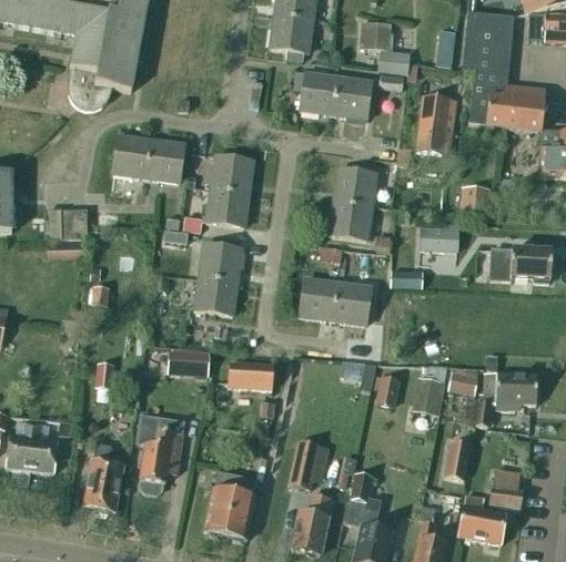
[(0,0),(0,231),(12,231),(12,208),(12,171),(0,170),(0,22),(77,37),(71,68),(72,68),(70,79),(70,80),(69,85),(70,93),(72,101),(79,106),(87,110),(94,109),(102,106),(108,100),(110,92),(111,87),(132,91),(148,0),(0,0)]
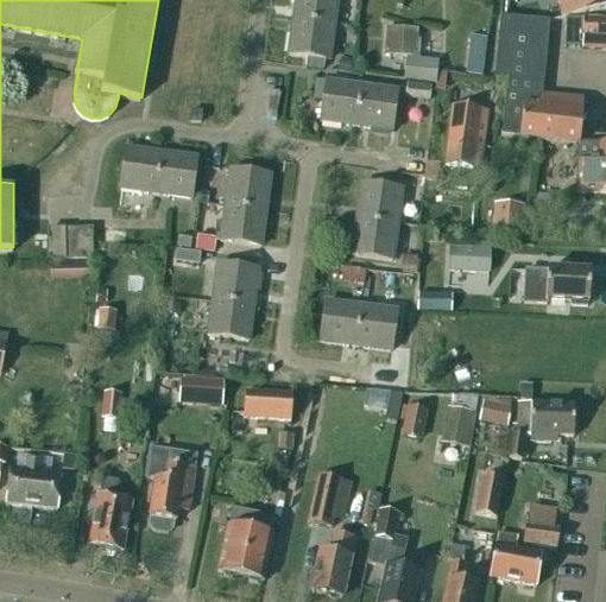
[(296,0),(295,16),(335,21),(338,0),(296,0)]
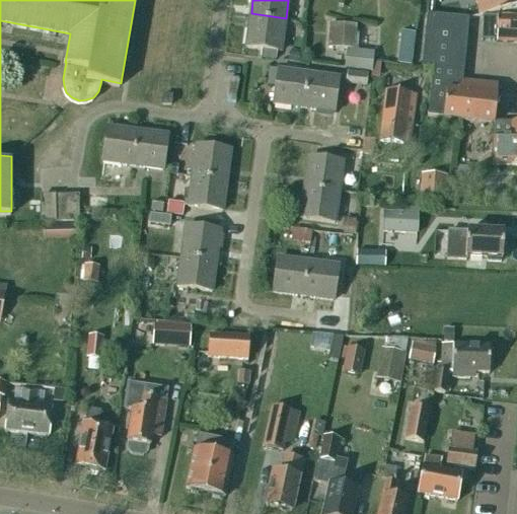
[(477,0),(481,12),(516,3),(516,0),(477,0)]
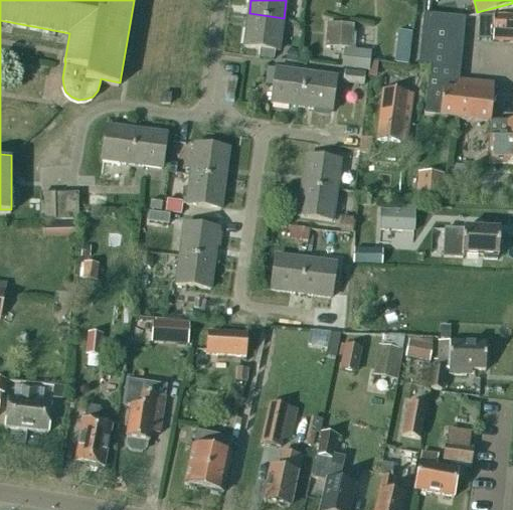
[(491,118),(495,82),(458,78),(464,14),(424,11),(419,63),(430,64),(424,112),(490,119),(491,119),(491,118)]
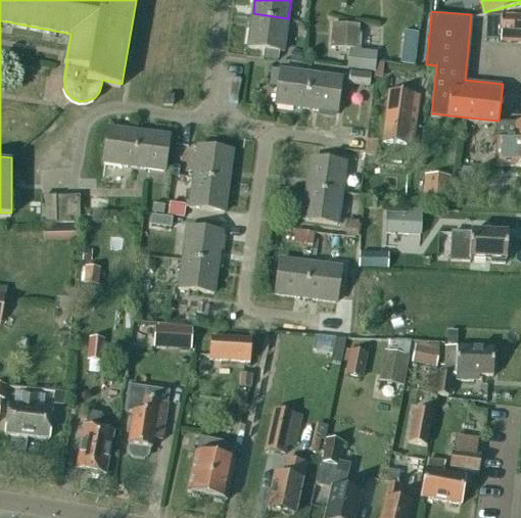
[(520,13),(503,12),(502,39),(520,39),(520,13)]
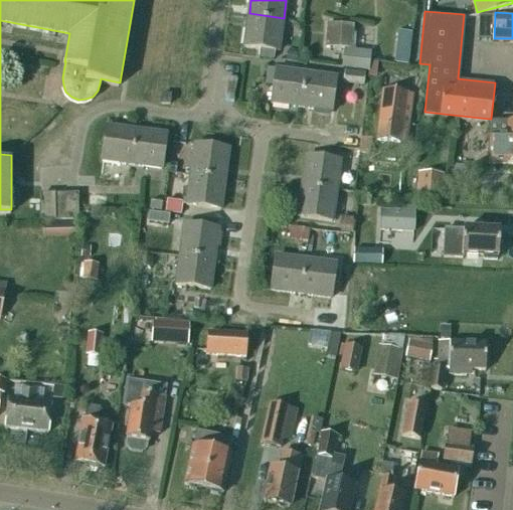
[(284,18),(249,13),(245,43),(261,45),(276,47),(280,48),(284,18)]
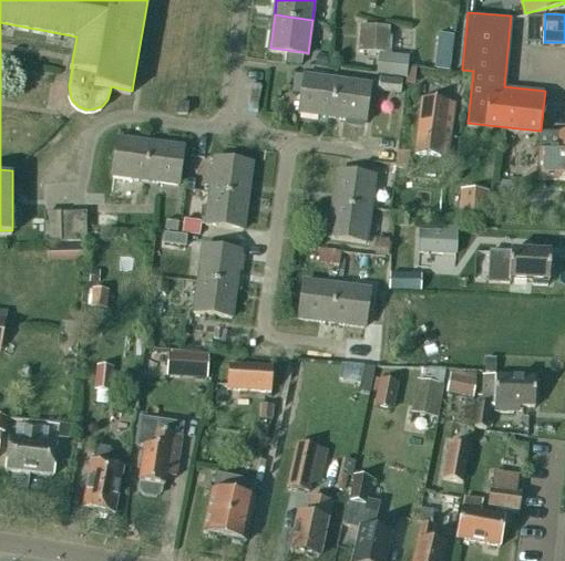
[(391,24),(360,22),(359,48),(390,50),(391,24)]
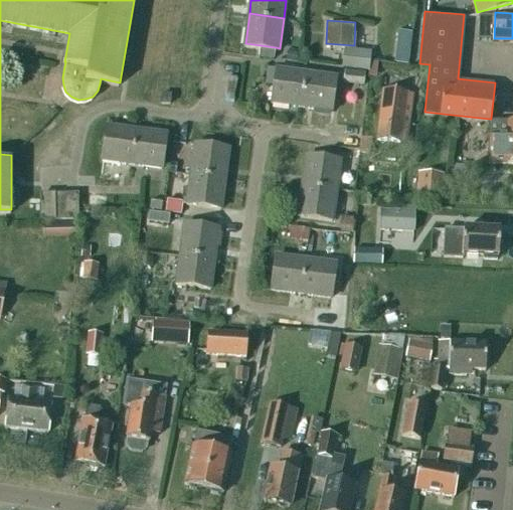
[(276,47),(261,45),(260,54),(275,56),(276,47)]
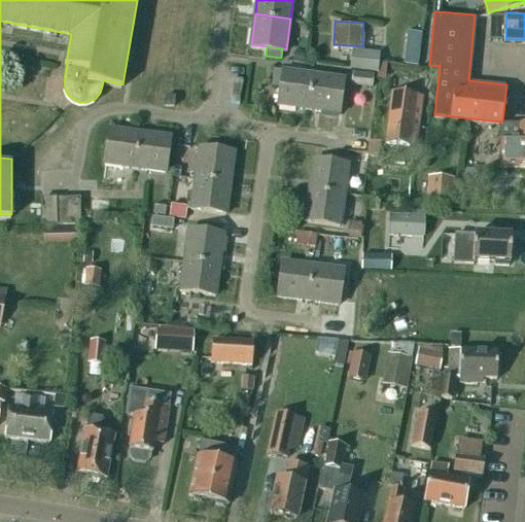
[(377,68),(379,51),(354,48),(352,65),(377,68)]
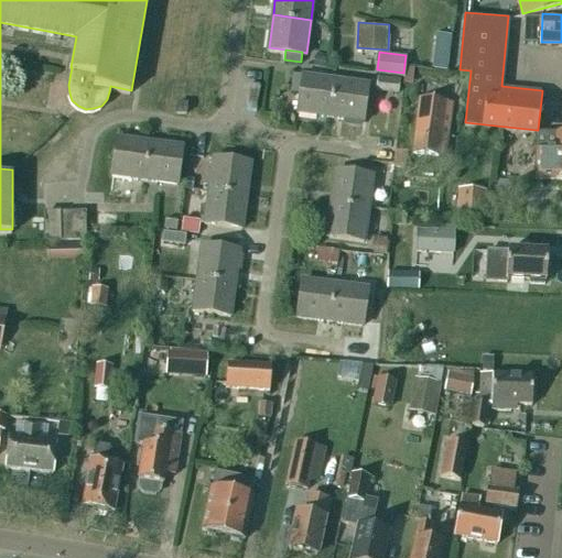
[(316,53),(315,62),(326,63),(327,54),(316,53)]
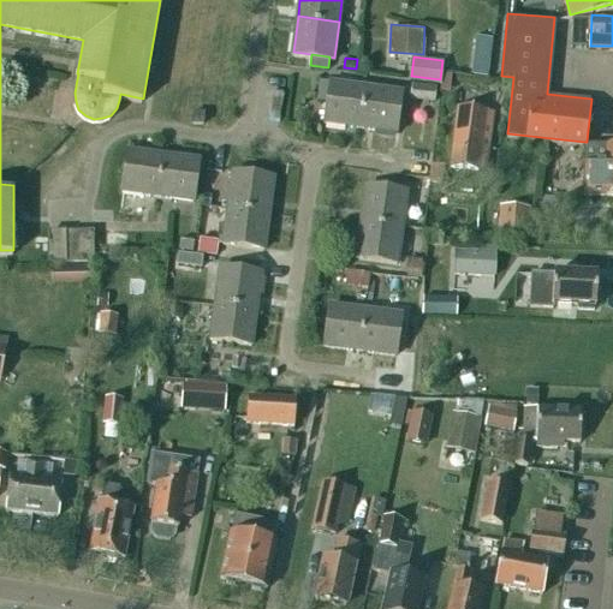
[(475,60),(474,70),(488,72),(489,61),(475,60)]
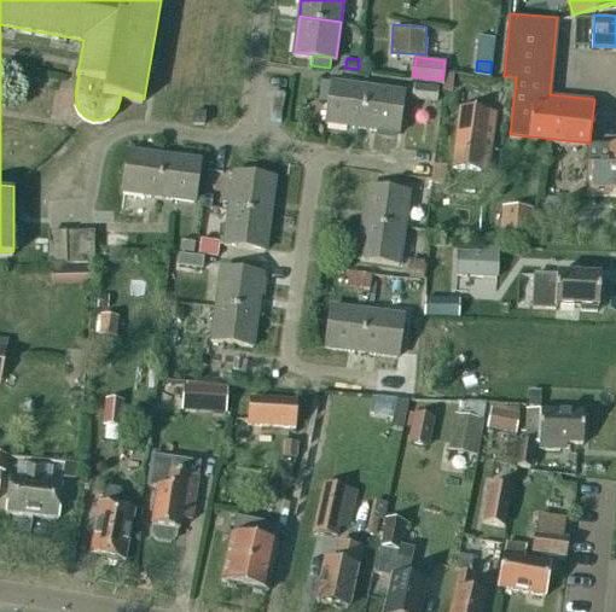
[(323,79),(320,98),(330,99),(332,80),(323,79)]
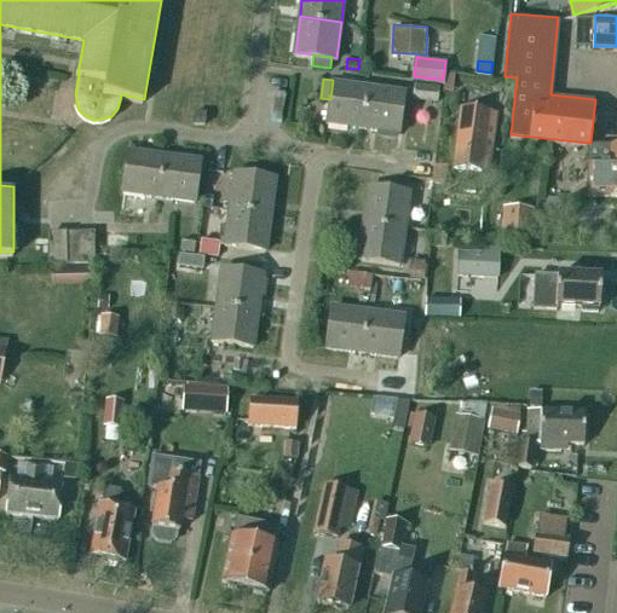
[(364,126),(369,85),(333,80),(330,99),(327,121),(364,126)]
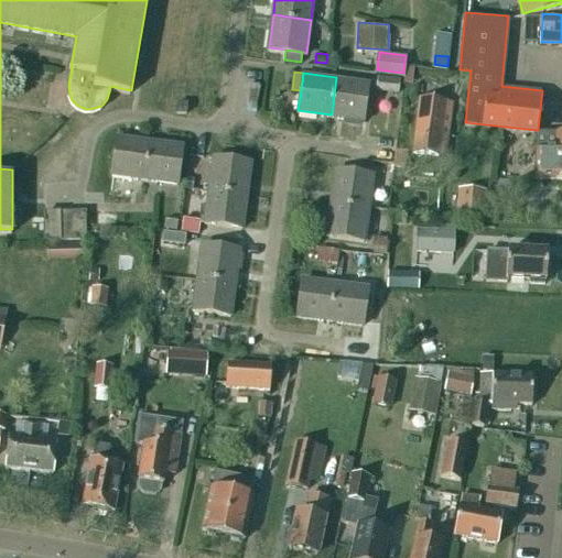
[(401,76),(379,74),(377,88),(399,90),(401,76)]
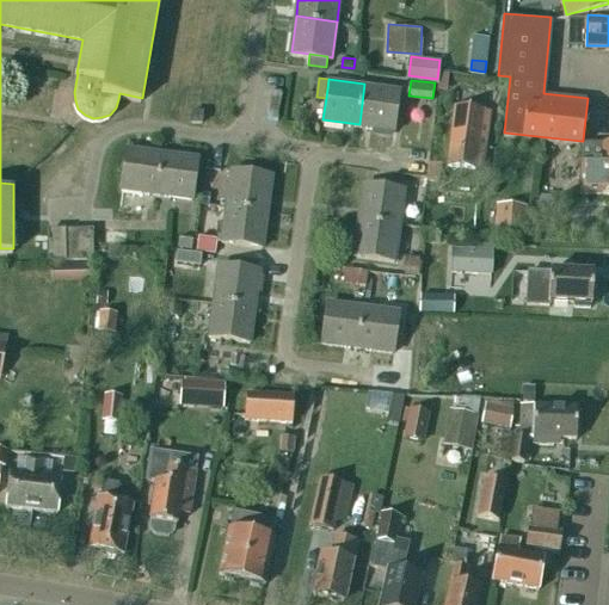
[(400,88),(364,84),(360,124),(395,129),(400,88)]
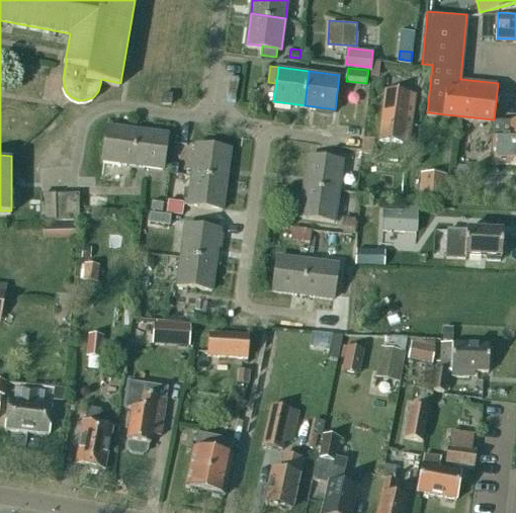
[(411,141),(416,91),(387,88),(380,138),(411,141)]
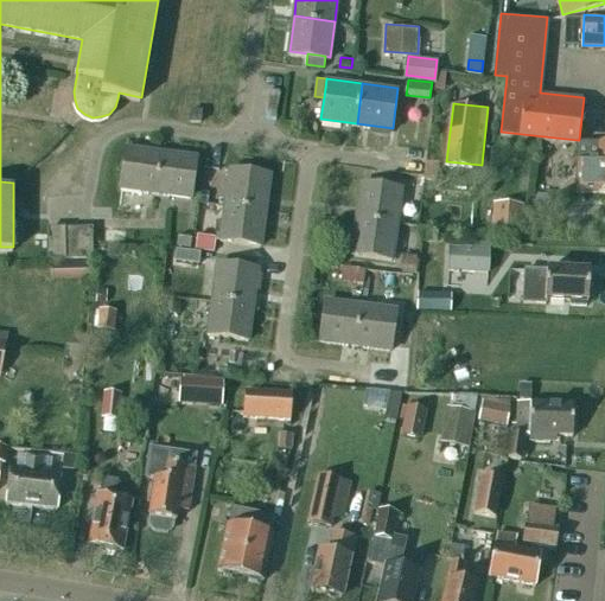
[(202,119),(202,108),(191,108),(191,119),(202,119)]
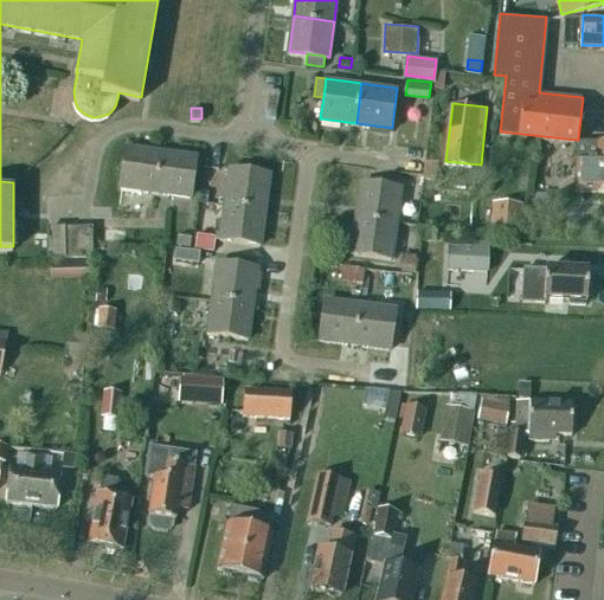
[(578,140),(577,140),(577,189),(598,189),(603,189),(603,137),(578,139),(578,140)]
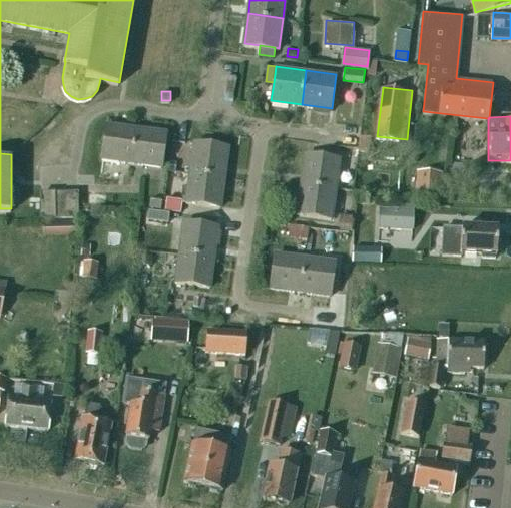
[(132,161),(136,126),(106,122),(102,157),(132,161)]
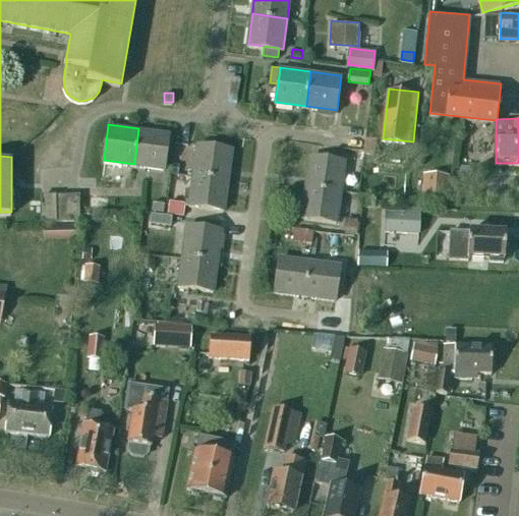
[(169,132),(138,128),(134,164),(165,168),(169,132)]
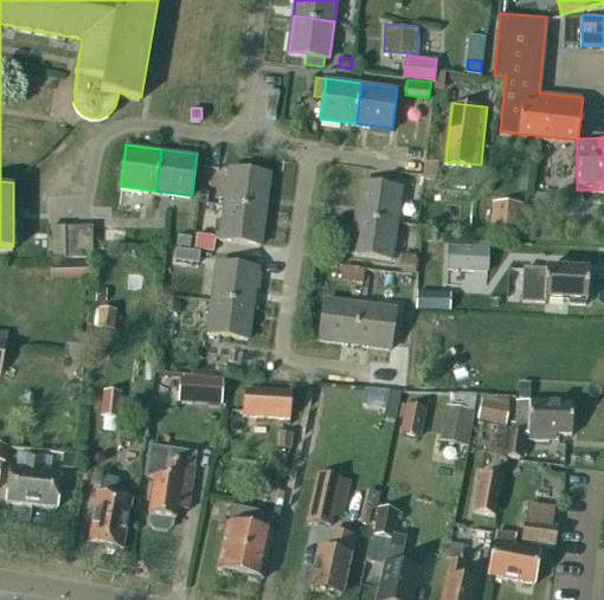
[(426,159),(424,178),(438,179),(441,160),(426,159)]
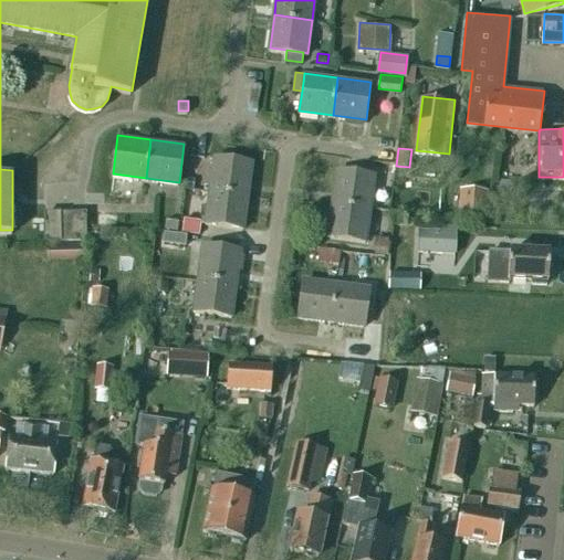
[(215,156),(210,188),(249,193),(253,160),(215,156)]
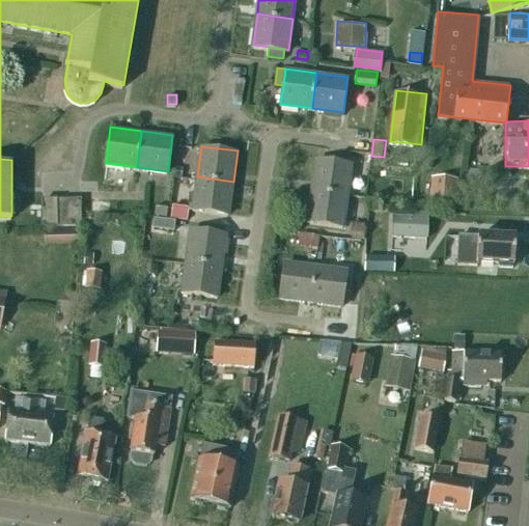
[(336,150),(335,160),(349,162),(350,153),(336,150)]
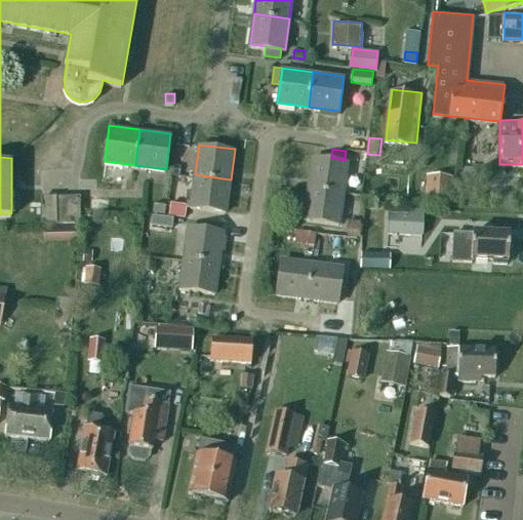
[(313,157),(309,188),(344,193),(348,161),(313,157)]
